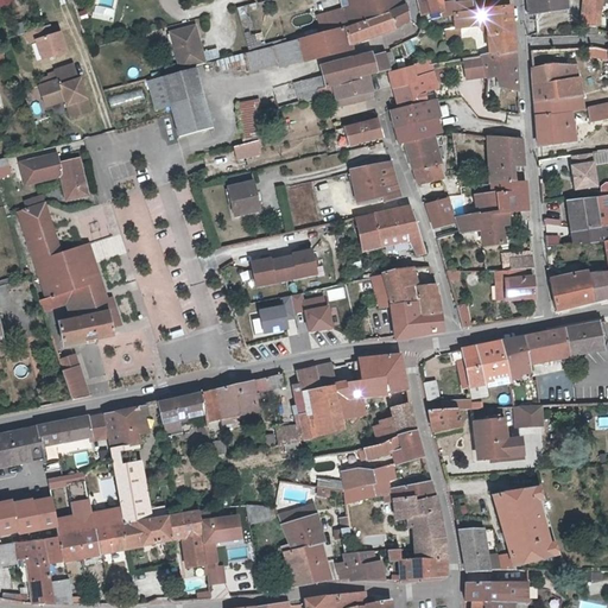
[(342,0),(347,10),(353,26),(366,20),(359,0),(342,0)]
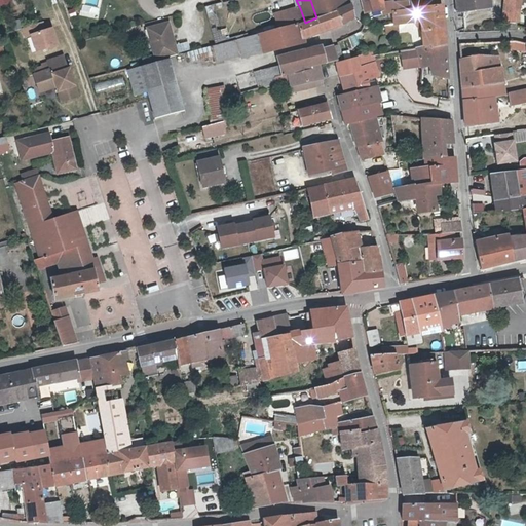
[(310,0),(316,17),(337,9),(333,0),(310,0)]
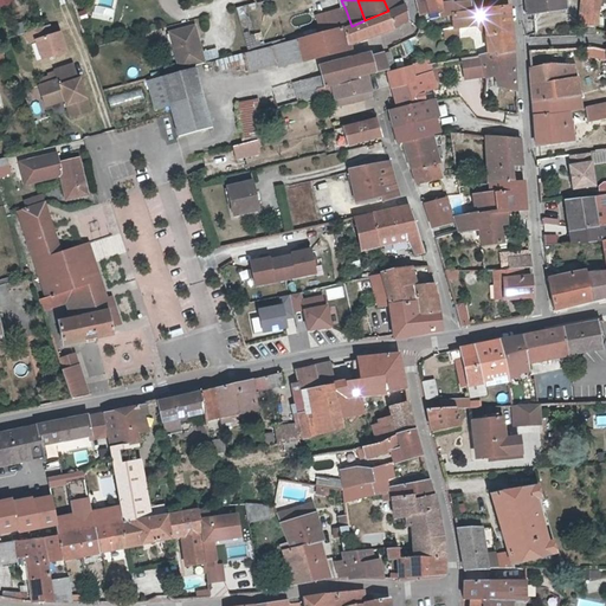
[(397,0),(384,0),(388,11),(399,7),(397,0)]
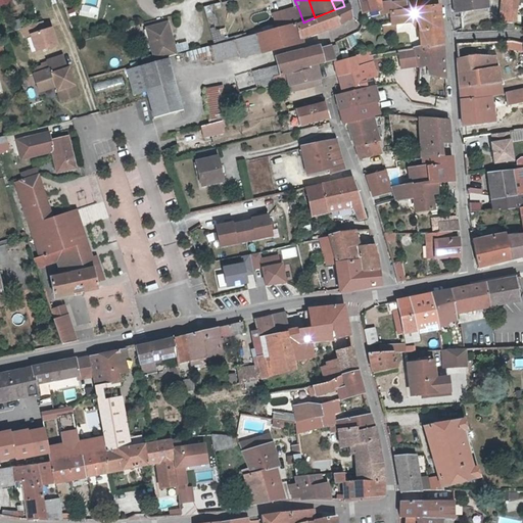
[(378,1),(383,0),(361,0),(362,7),(363,13),(379,10),(378,1)]
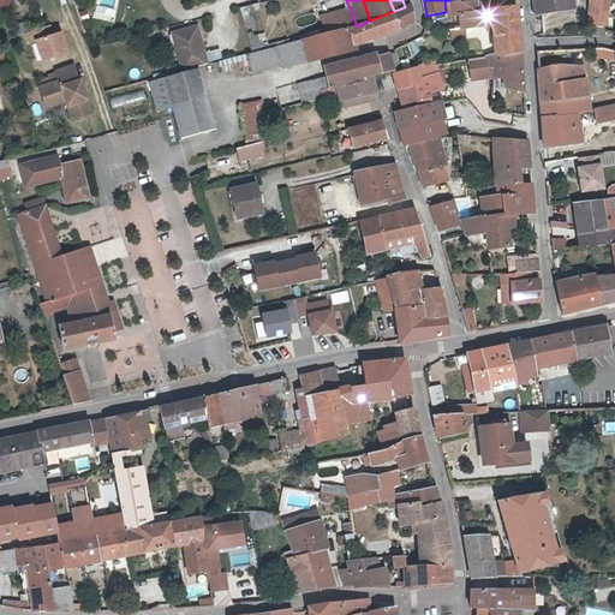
[(447,18),(457,13),(477,10),(476,0),(467,0),(455,1),(455,0),(451,0),(445,1),(446,12),(447,18)]
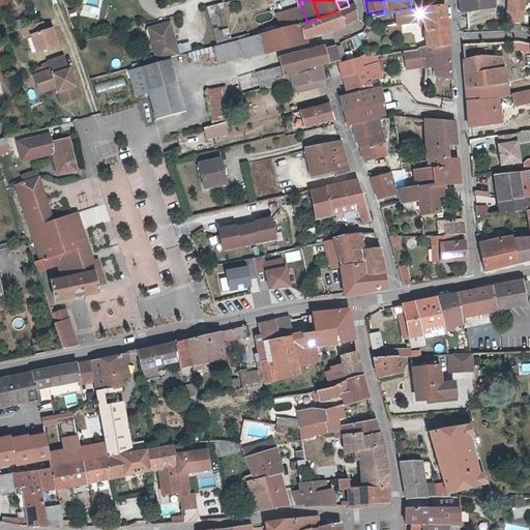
[(478,3),(479,9),(496,7),(494,0),(460,0),(461,11),(474,10),(473,10),(473,3),(478,3)]
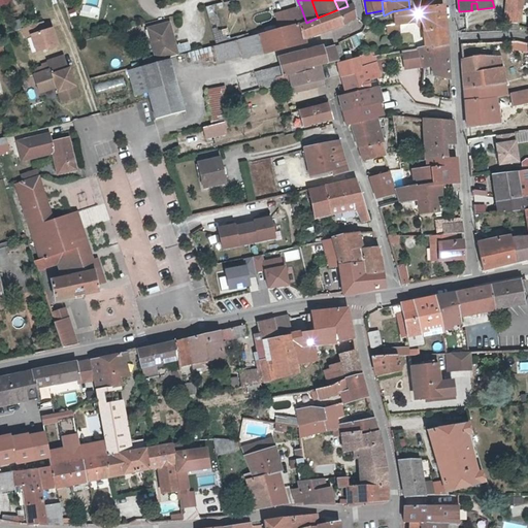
[(510,31),(518,31),(522,15),(524,0),(512,0),(509,11),(507,22),(512,22),(510,31)]
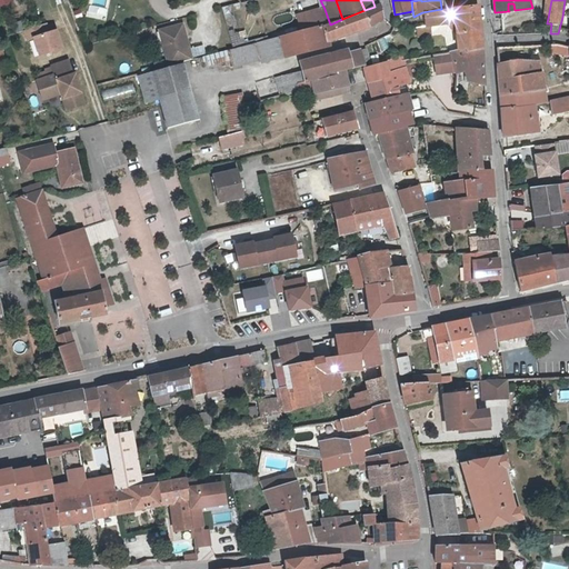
[(342,19),(330,25),(315,29),(279,38),(280,42),(285,56),(286,55),(327,43),(327,41),(347,35),(346,33),(357,29),(358,31),(369,27),(386,17),(380,3),(375,7),(365,10),(342,19)]
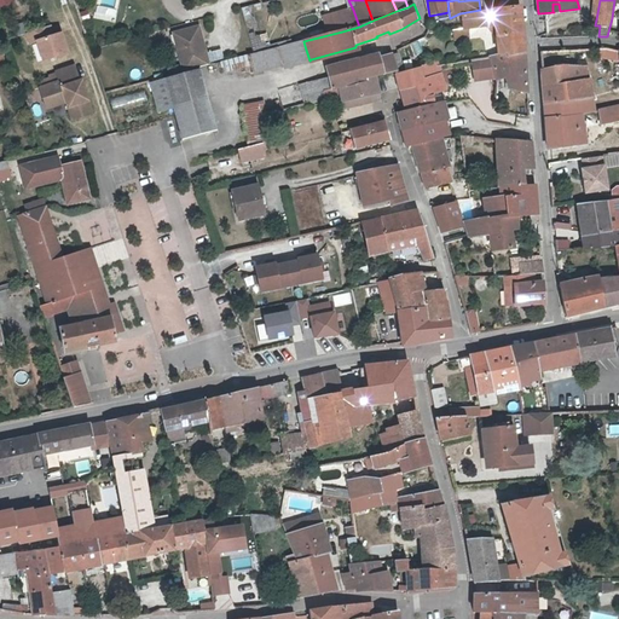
[(460,13),(462,27),(495,23),(498,55),(505,52),(507,55),(524,52),(524,51),(520,9),(520,5),(480,10),(460,13)]
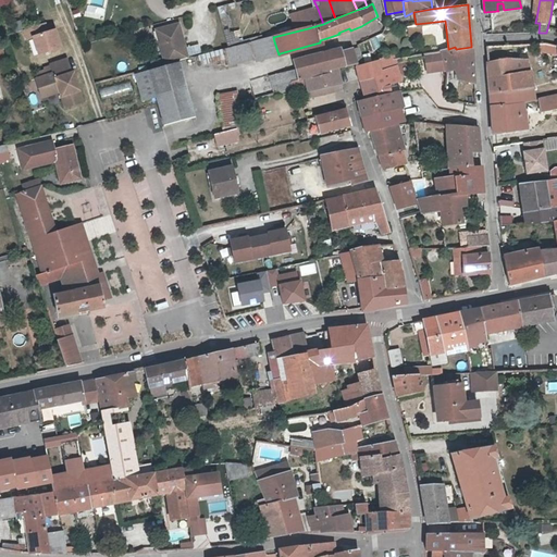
[(44,22),(37,23),(22,28),(25,37),(32,36),(37,53),(46,50),(59,46),(53,28),(46,31),(44,22)]
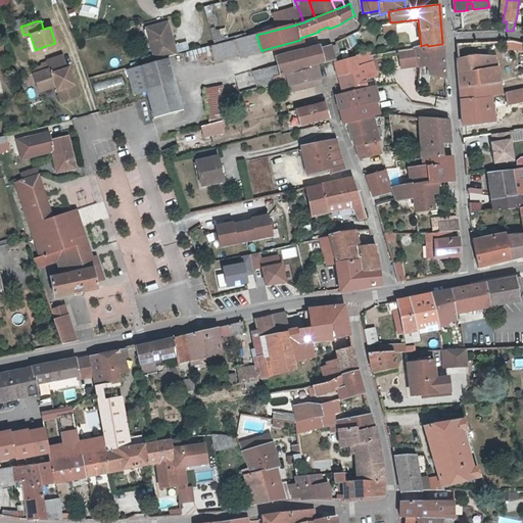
[(165,39),(171,38),(167,22),(162,25),(165,39)]
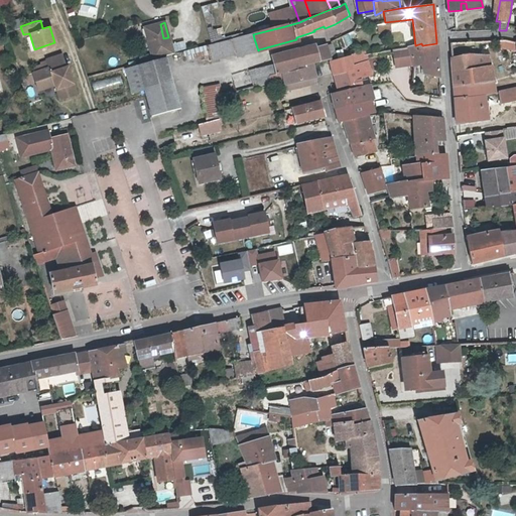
[(152,59),(171,54),(172,54),(168,37),(163,38),(160,24),(144,28),(152,59)]
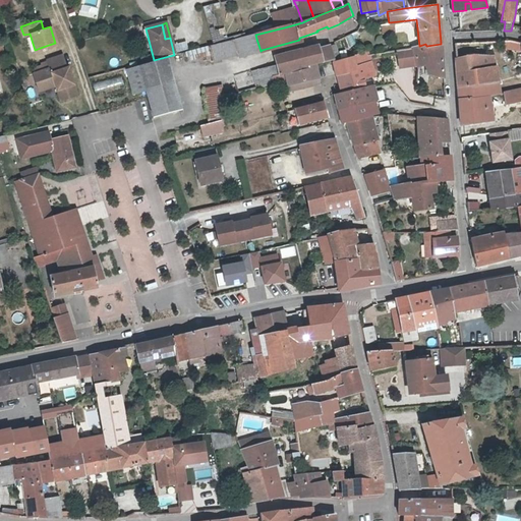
[(395,24),(382,25),(383,35),(396,33),(395,24)]
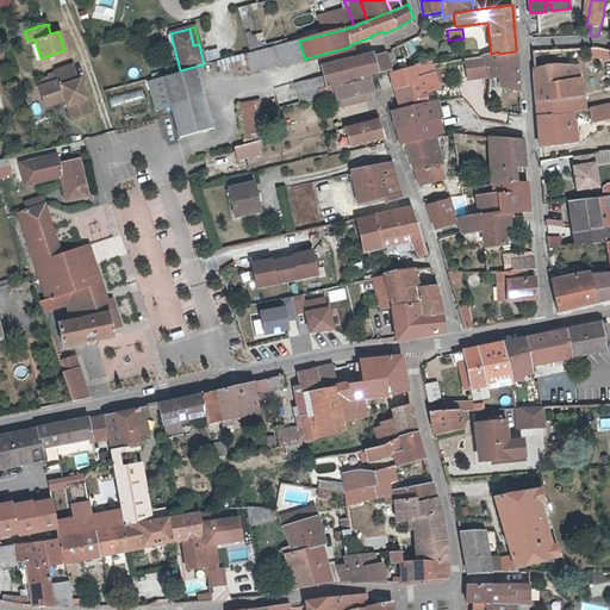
[(266,44),(261,30),(243,36),(248,50),(266,44)]
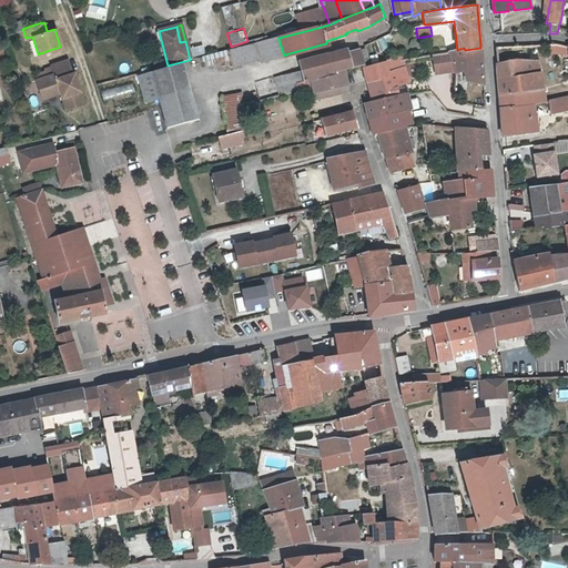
[(280,42),(279,38),(264,41),(236,48),(232,50),(225,51),(227,60),(230,68),(257,61),(259,63),(286,57),(285,54),(284,56),(280,42)]
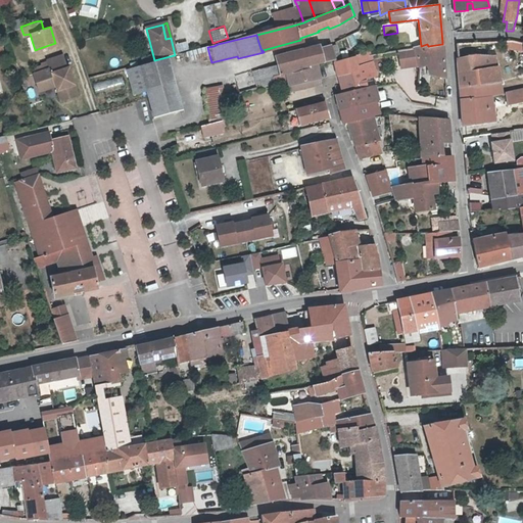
[(427,44),(421,46),(424,63),(425,74),(430,75),(429,59),(443,61),(442,44),(428,46),(427,44)]
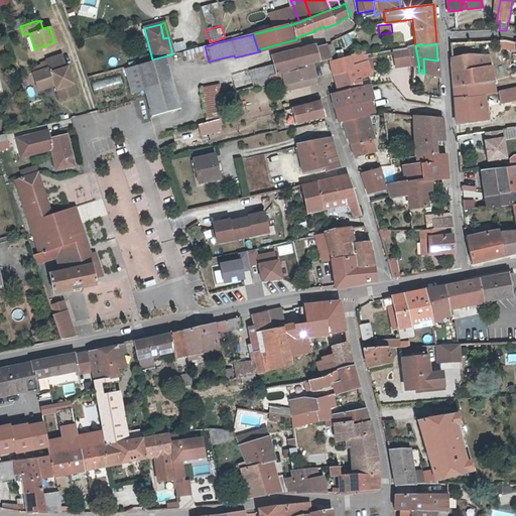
[(300,50),(305,66),(330,58),(326,45),(314,48),(314,45),(300,50)]
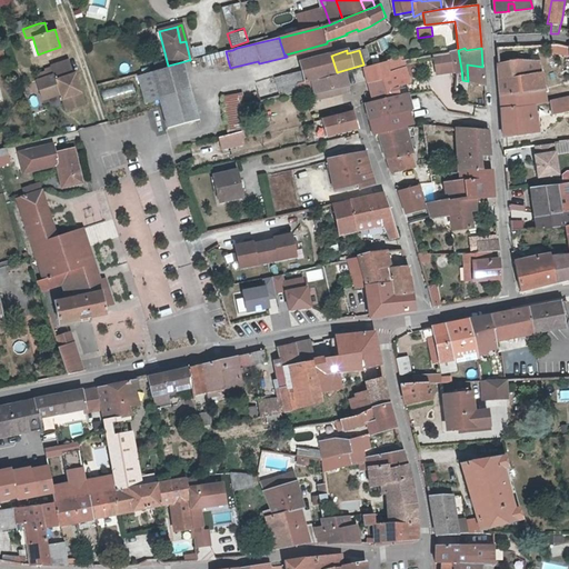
[(458,50),(449,52),(450,55),(455,72),(455,80),(462,80),(461,69),(458,50)]
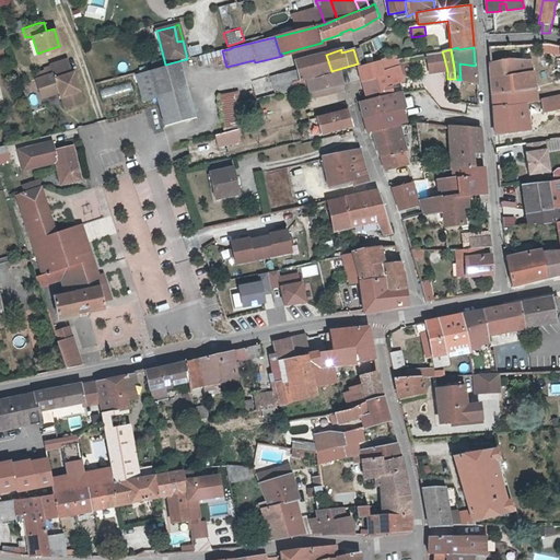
[(224,59),(222,50),(187,59),(186,59),(189,69),(224,59)]
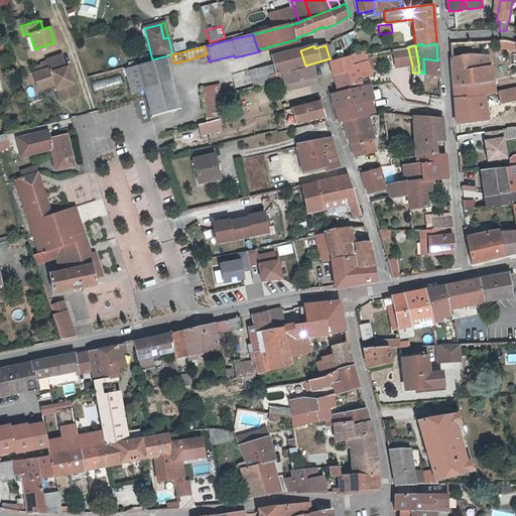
[(277,66),(279,74),(282,73),(305,66),(300,50),(300,48),(274,56),(277,66)]
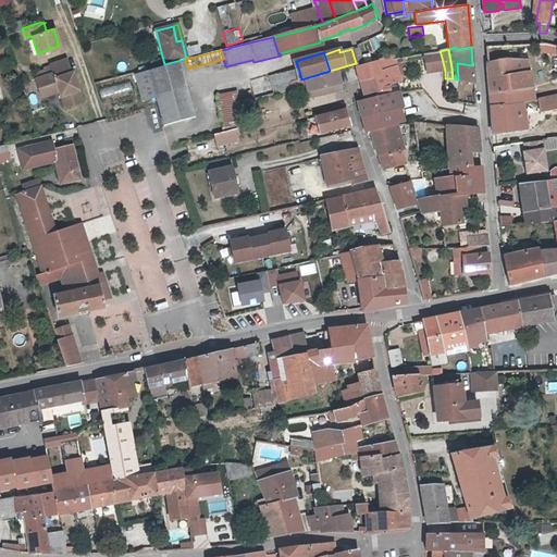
[(441,53),(424,56),(426,74),(444,72),(441,53)]
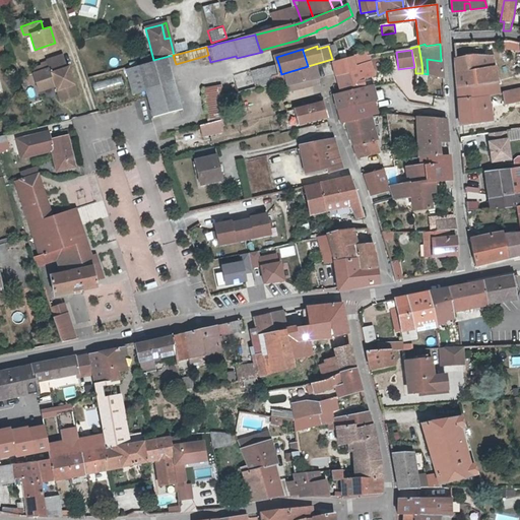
[(342,73),(346,90),(365,87),(363,78),(372,75),(374,75),(369,55),(367,51),(352,55),(356,69),(342,73)]
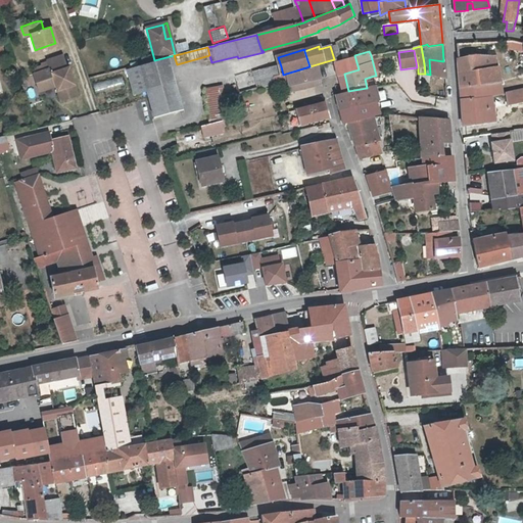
[(56,88),(60,99),(76,94),(67,66),(65,67),(60,53),(47,58),(46,58),(49,67),(33,73),(38,90),(56,84),(58,88),(56,88)]
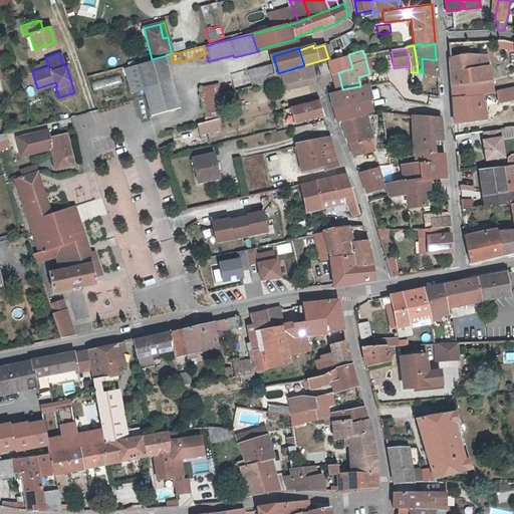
[(348,54),(329,60),(331,74),(338,72),(352,68),(348,54)]
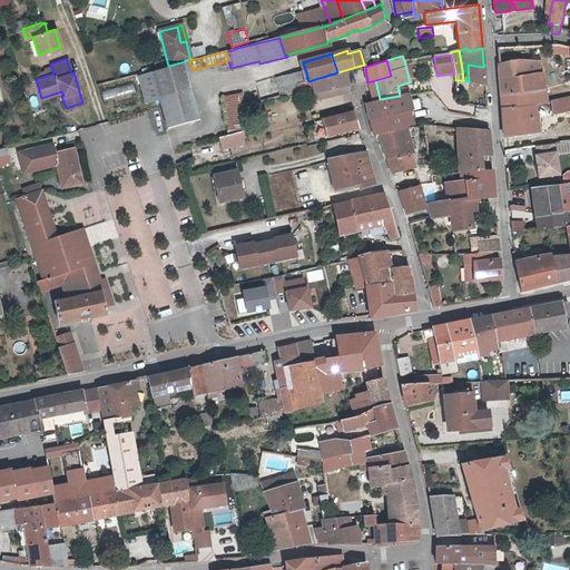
[(522,109),(537,108),(538,108),(549,106),(543,76),(522,79),(519,60),(499,64),(500,66),(501,82),(513,81),(514,90),(501,90),(503,121),(522,121),(522,117),(522,109)]
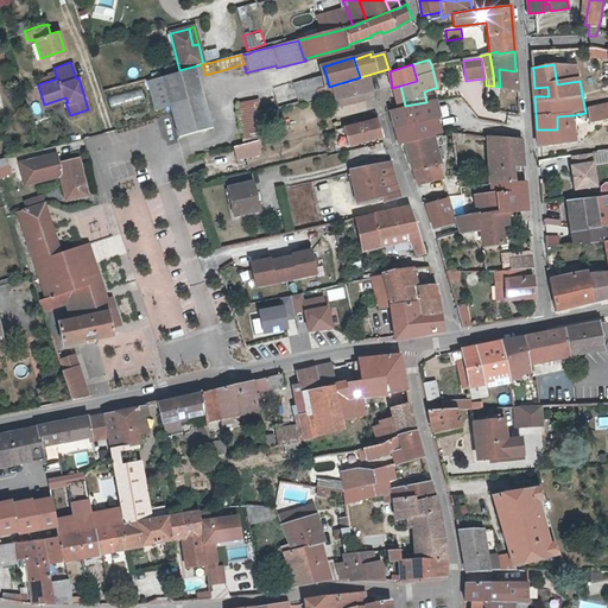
[(557,84),(580,81),(576,67),(553,64),(557,84)]
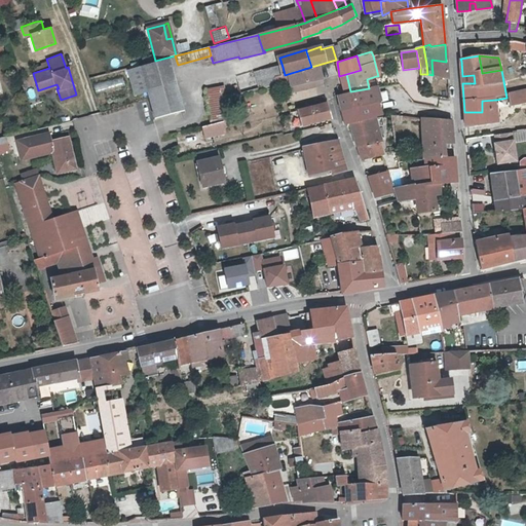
[(431,60),(433,75),(448,78),(446,62),(431,60)]
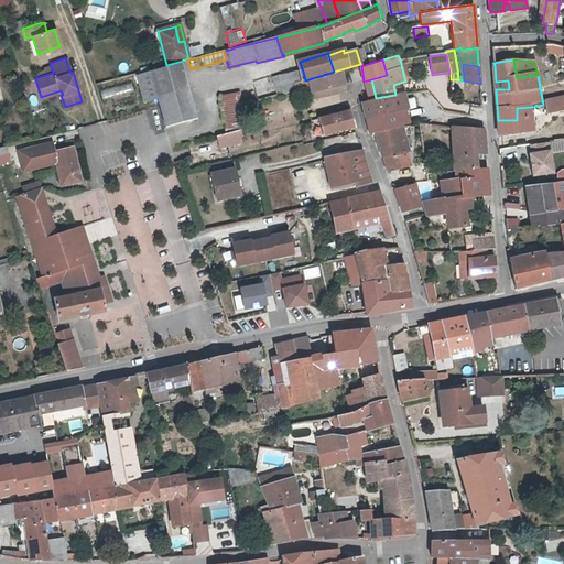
[(148,73),(156,99),(165,128),(195,120),(177,65),(148,73)]
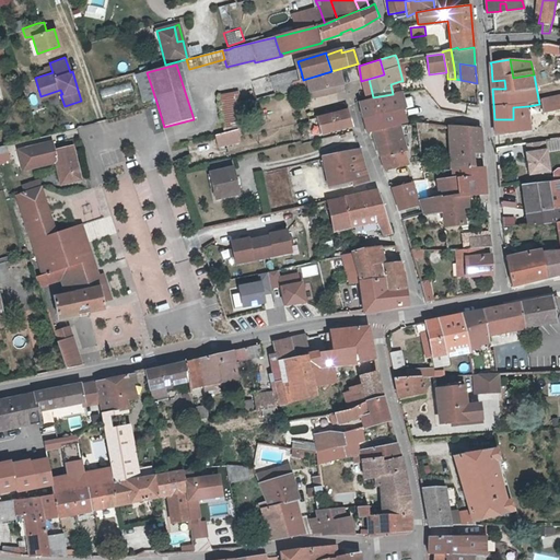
[(303,80),(301,71),(289,74),(291,83),(303,80)]
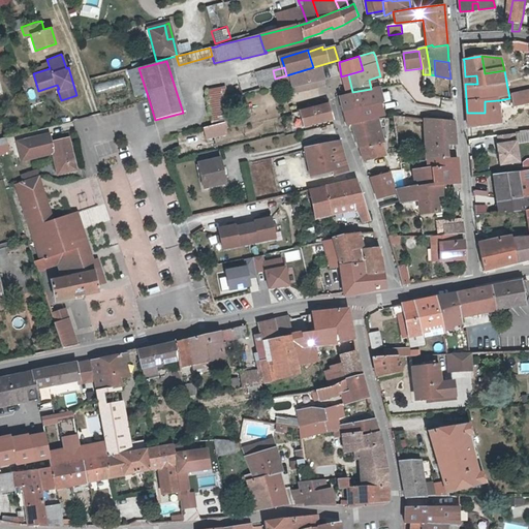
[(314,69),(313,67),(289,74),(291,81),(294,92),(324,85),(323,84),(325,83),(325,79),(323,79),(321,67),(314,69)]
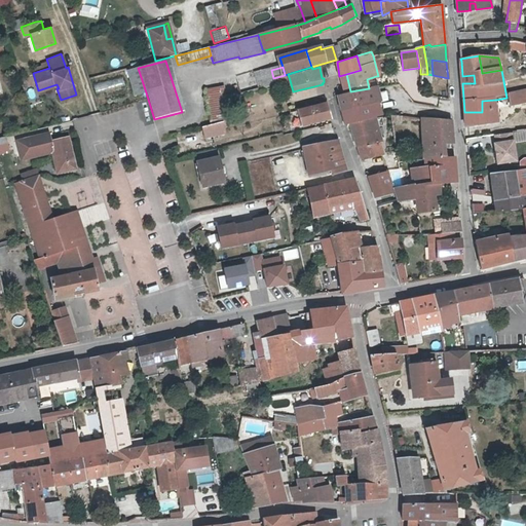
[(146,92),(138,68),(126,71),(135,96),(146,92)]
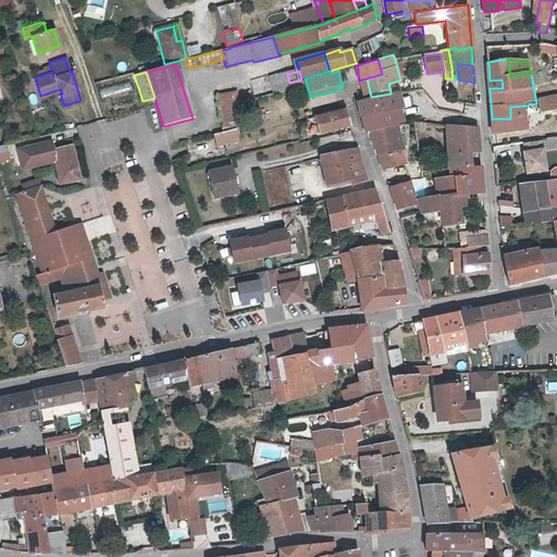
[(289,83),(287,74),(287,73),(270,77),(273,95),(292,90),(292,89),(289,83)]
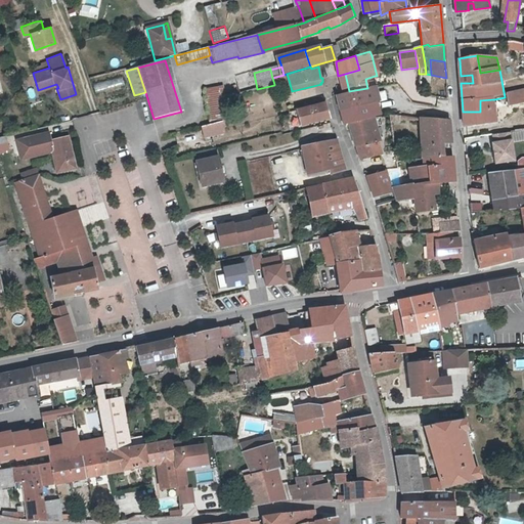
[(284,75),(272,78),(274,84),(289,80),(287,74),(284,75)]
